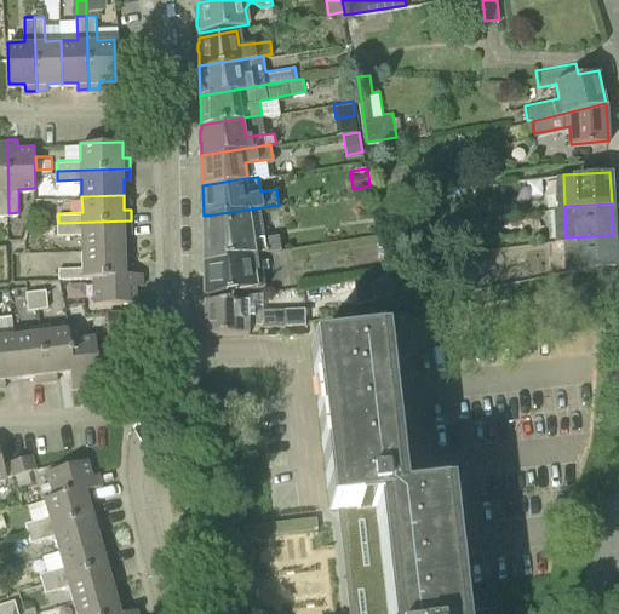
[(204,259),(257,251),(281,247),(280,233),(252,236),(248,210),(204,216),(204,259)]
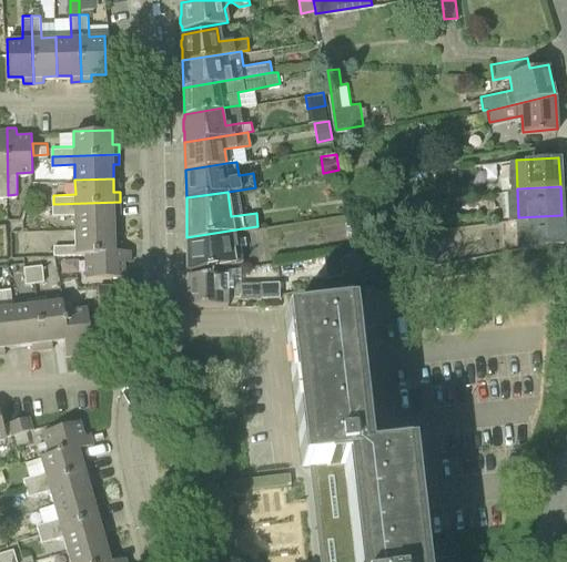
[(429,198),(411,200),(412,215),(431,214),(429,198)]
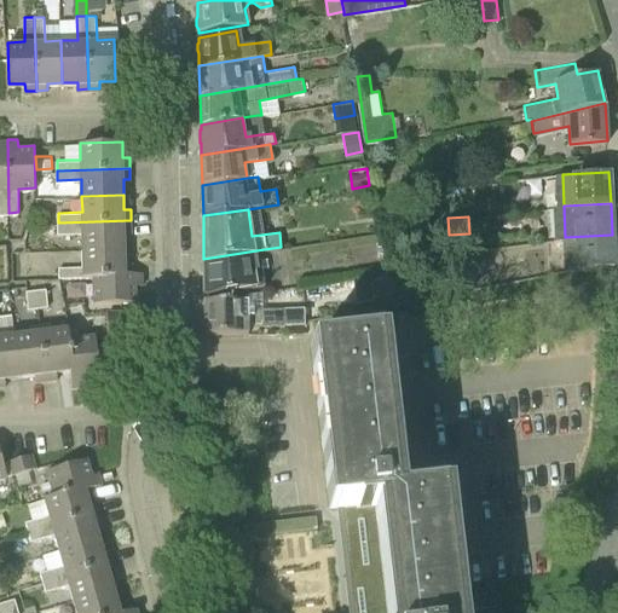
[(131,220),(58,223),(58,232),(82,231),(82,248),(125,247),(125,231),(132,231),(131,220)]
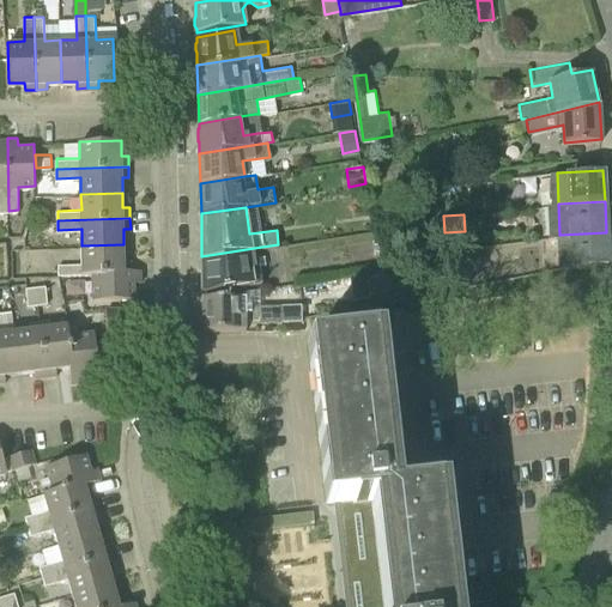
[(606,232),(559,235),(562,266),(607,263),(606,232)]
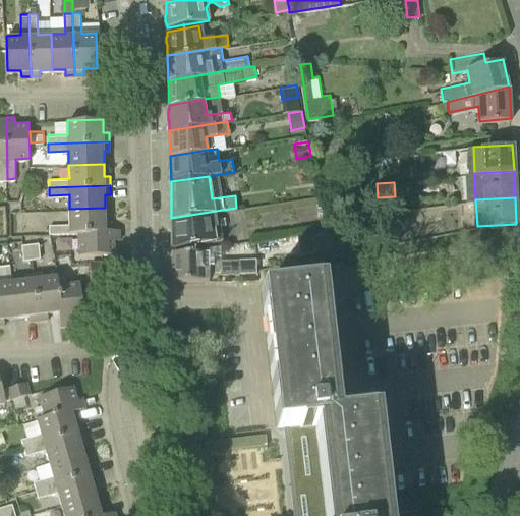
[(326,201),(318,202),(319,213),(327,212),(326,201)]
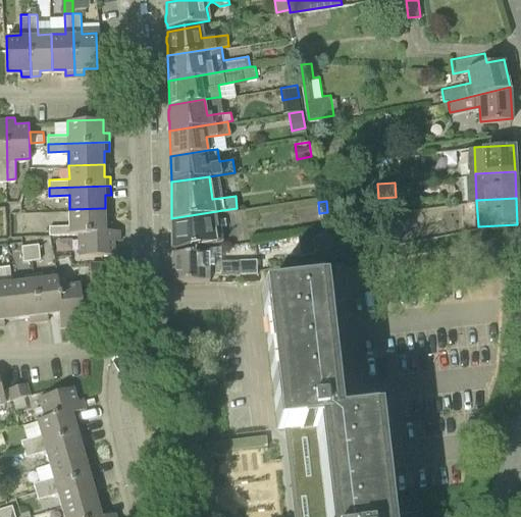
[(105,208),(69,209),(70,223),(50,224),(50,233),(79,231),(120,231),(120,228),(111,228),(111,220),(105,220),(105,208)]
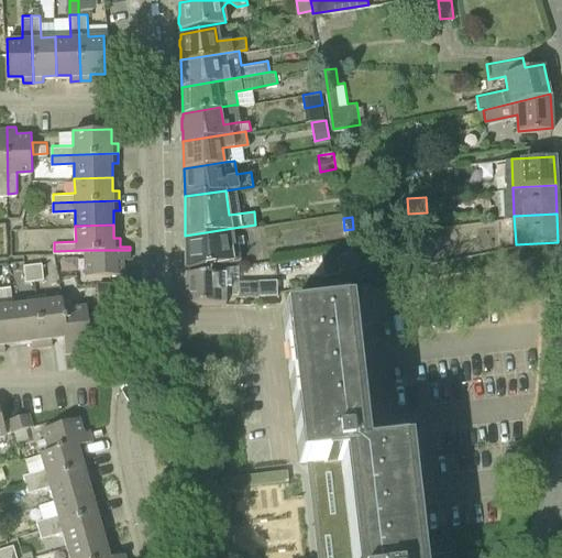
[(233,228),(185,236),(186,266),(242,259),(240,242),(239,242),(239,240),(234,241),(233,228)]
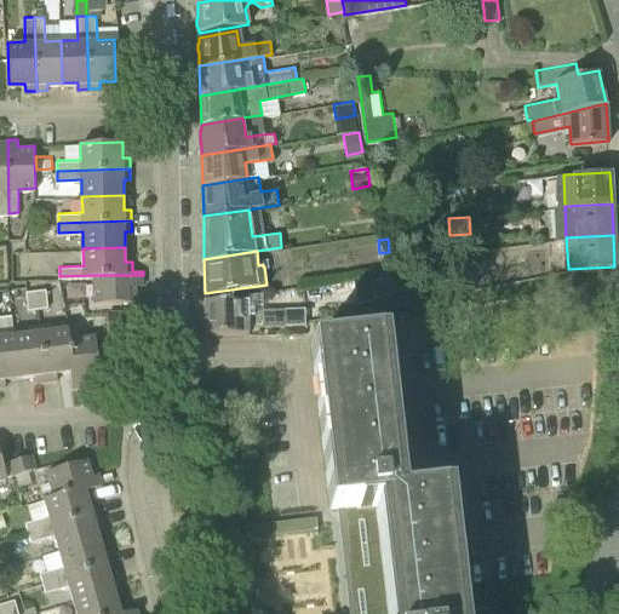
[(374,296),(405,291),(402,271),(372,276),(374,296)]
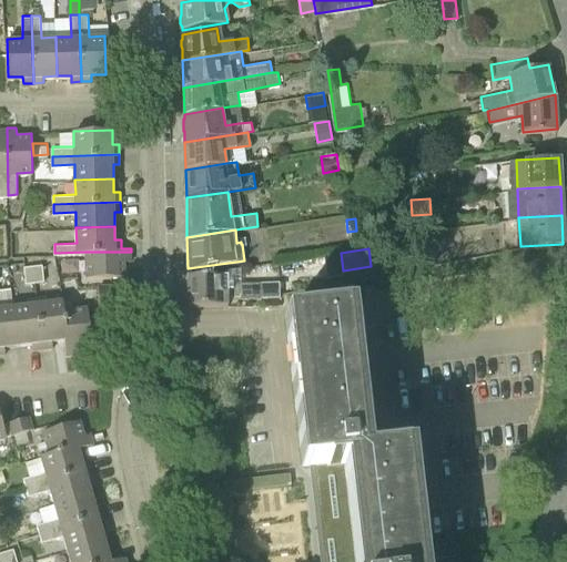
[(343,271),(341,253),(340,251),(324,253),(327,275),(343,273),(343,271)]
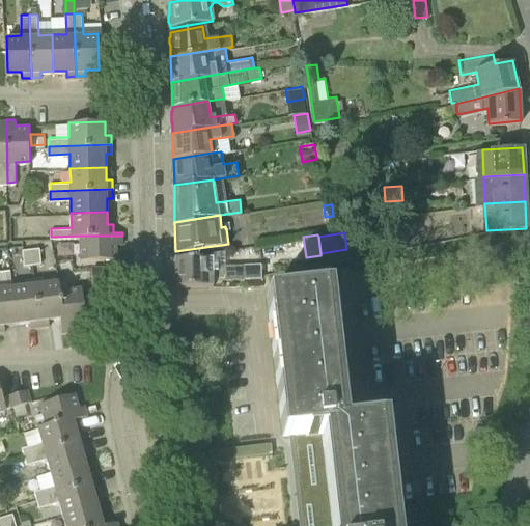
[(122,236),(80,236),(81,258),(116,257),(116,243),(122,243),(122,236)]
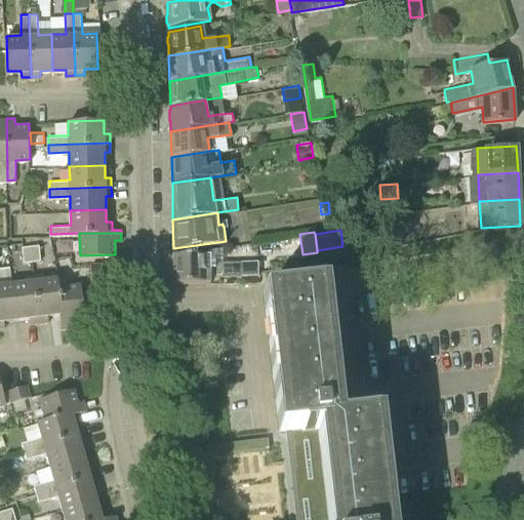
[(31,245),(32,258),(40,258),(39,244),(31,245)]
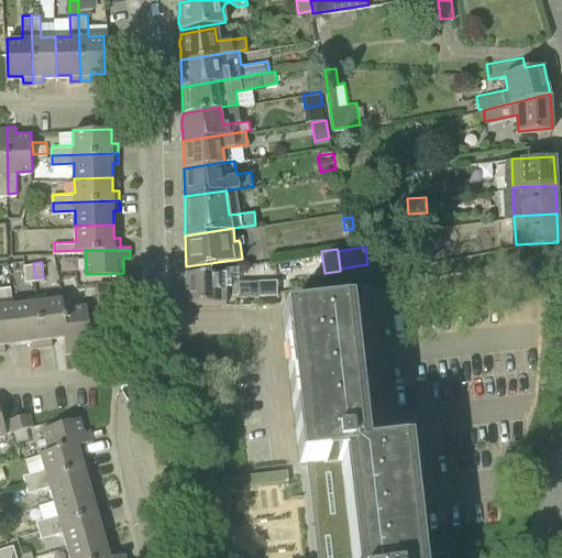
[(34,277),(33,263),(24,263),(25,279),(34,277)]
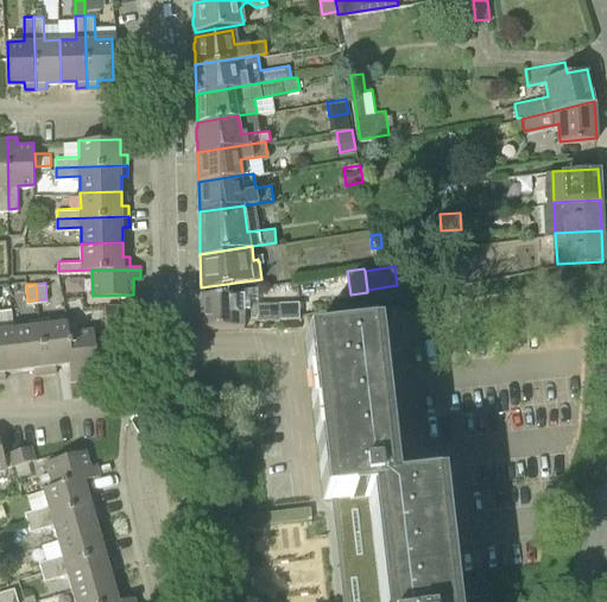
[(244,302),(244,293),(201,293),(202,325),(246,324),(245,318),(280,317),(279,301),(244,302)]
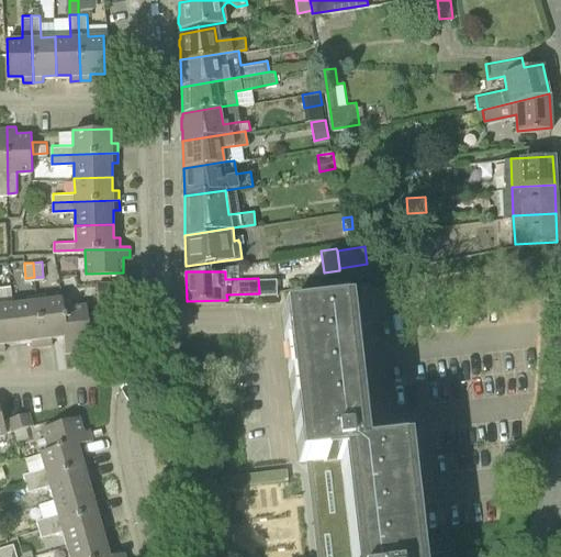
[(98,302),(112,301),(111,280),(98,281),(98,302)]
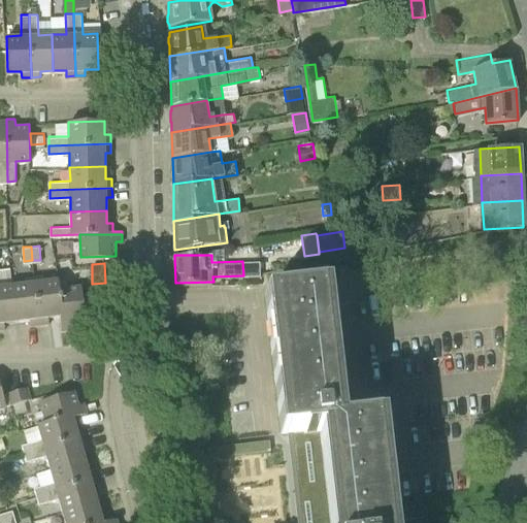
[(60,315),(62,315),(57,279),(56,268),(34,270),(34,275),(40,323),(50,322),(48,316),(60,315)]
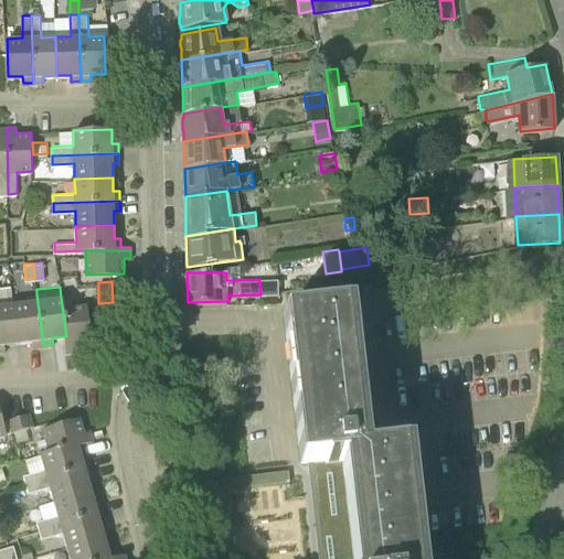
[(43,345),(36,294),(28,296),(29,302),(14,303),(19,342),(32,340),(33,346),(43,345)]
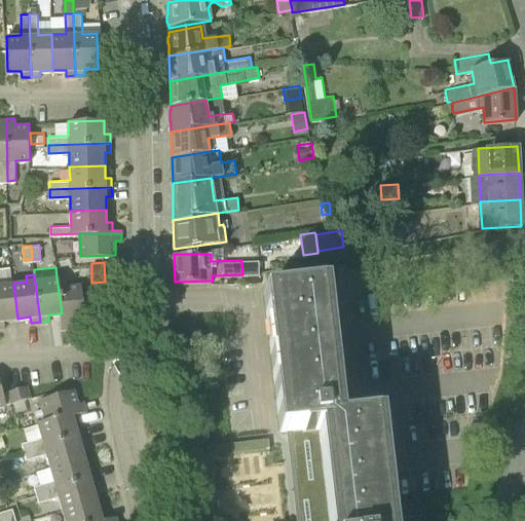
[(62,313),(60,313),(62,328),(72,327),(72,321),(85,319),(81,284),(67,285),(66,280),(59,280),(59,277),(57,277),(62,313)]
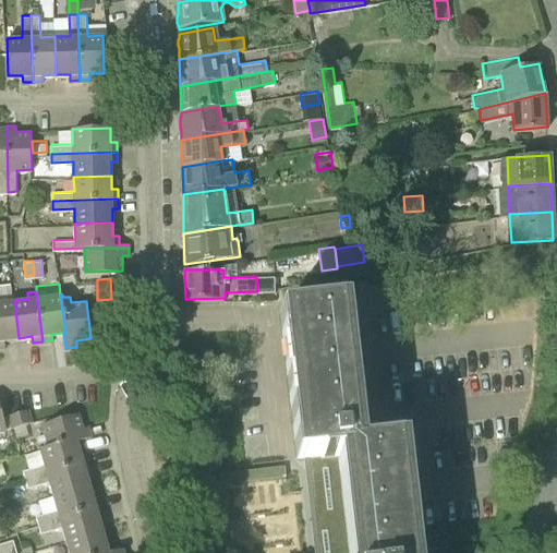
[(19,338),(14,300),(0,301),(0,346),(5,346),(4,339),(19,338)]
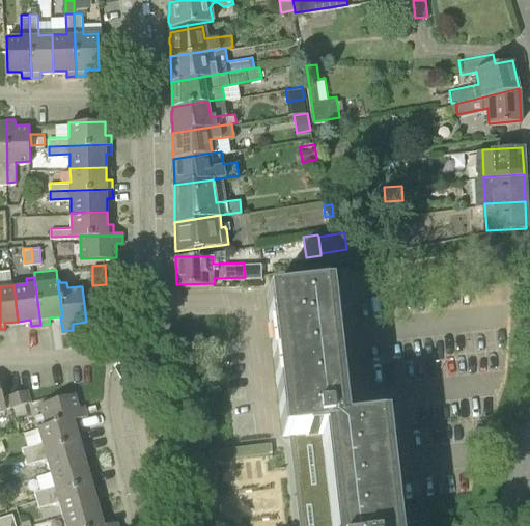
[(284,435),(302,432),(303,441),(310,446),(325,444),(334,525),(407,525),(407,520),(431,518),(430,504),(395,508),(385,418),(347,422),(347,421),(341,421),(340,411),(344,411),(334,317),(329,319),(328,307),(332,306),(330,287),(268,295),(284,435)]
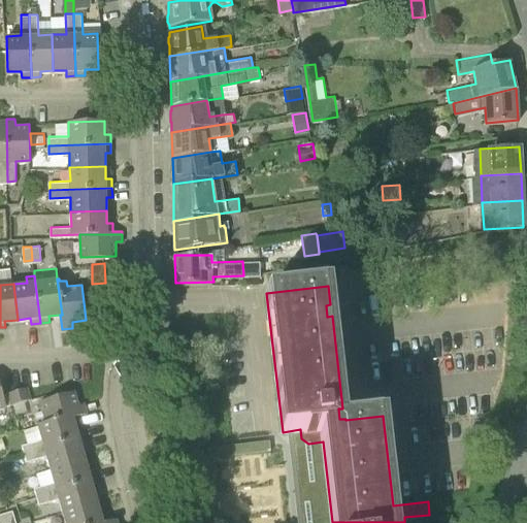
[(12,403),(31,398),(28,386),(9,391),(12,403)]
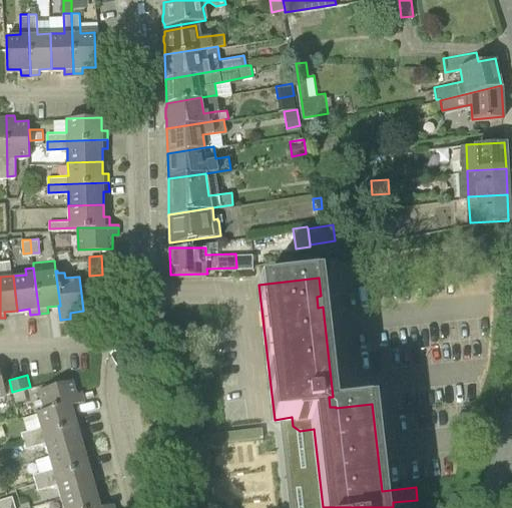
[(45,409),(70,402),(71,404),(84,400),(82,390),(76,392),(72,379),(39,389),(45,409)]
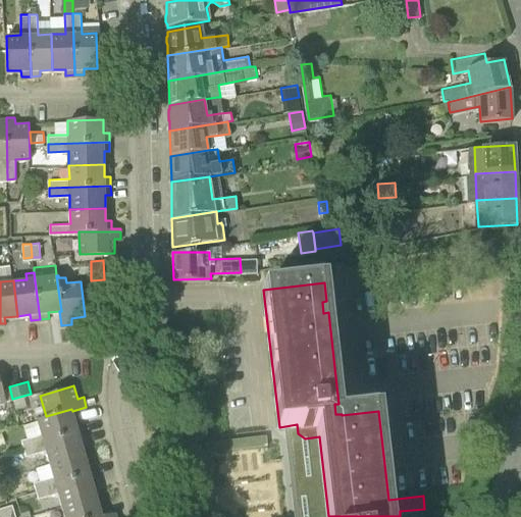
[(24,447),(84,429),(81,421),(75,422),(72,411),(71,409),(46,416),(38,419),(42,432),(22,438),(24,447)]
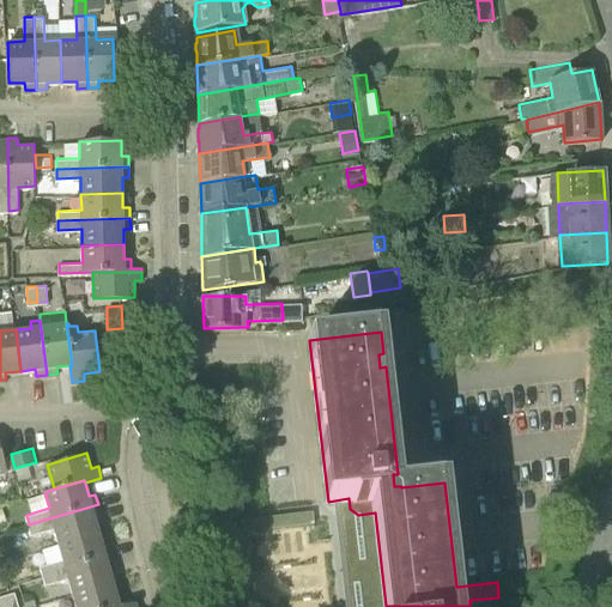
[(59,542),(98,532),(95,516),(101,515),(98,504),(29,524),(31,533),(54,527),(59,542)]
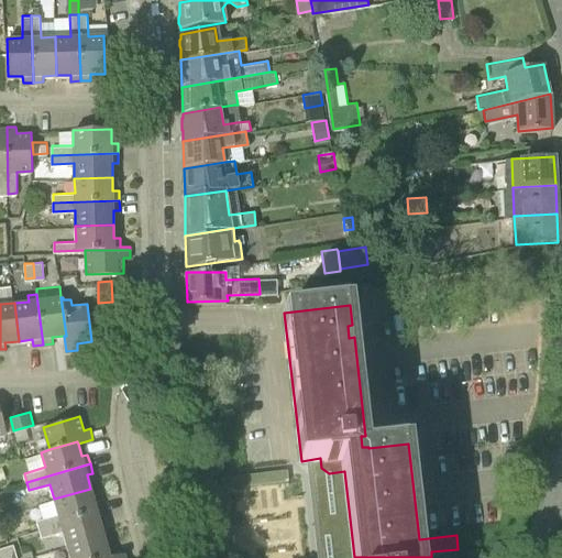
[(40,527),(103,510),(100,500),(95,502),(90,489),(54,499),(58,513),(36,520),(40,527)]
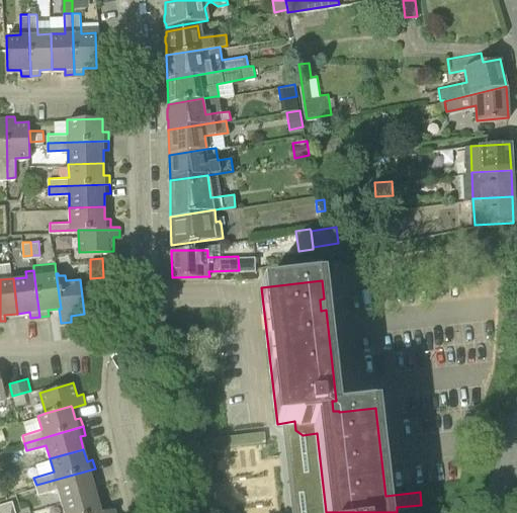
[(62,501),(95,491),(92,479),(97,477),(95,468),(36,485),(38,493),(58,488),(62,501)]
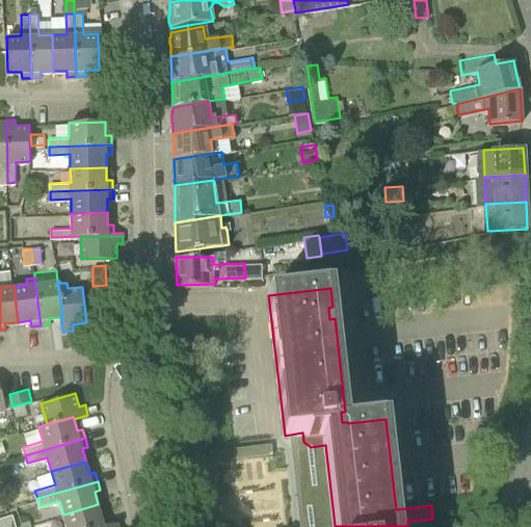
[(103,526),(110,525),(110,523),(107,515),(102,517),(98,504),(63,515),(67,526),(103,526)]
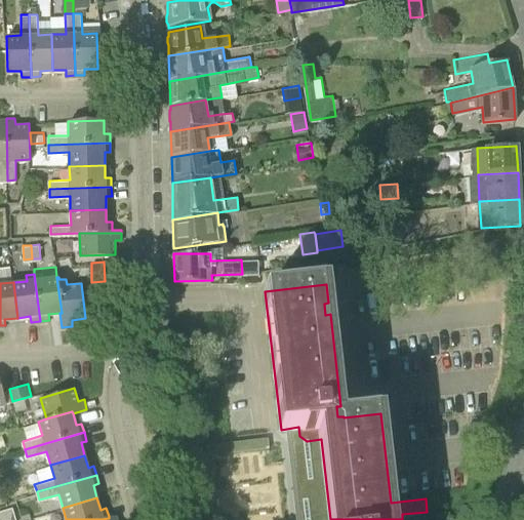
[(16,519),(12,507),(4,509),(7,519),(16,519)]
